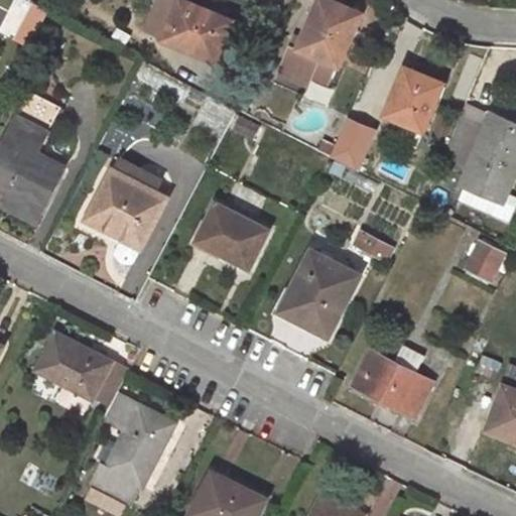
[(234,20),(184,0),(178,0),(163,36),(175,41),(174,43),(199,54),(200,52),(218,58),(234,20)]
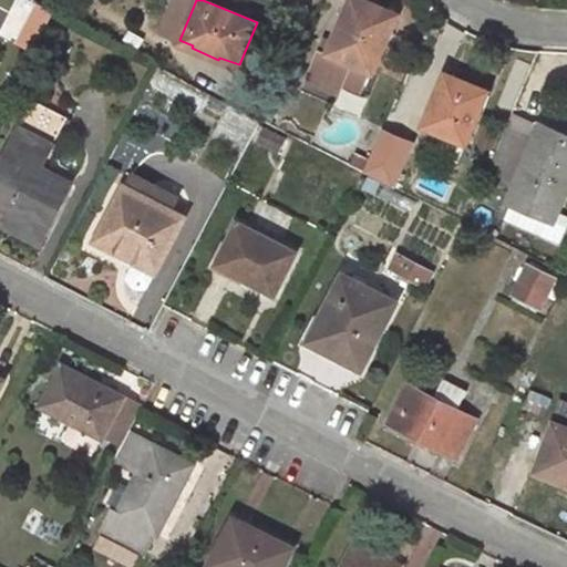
[(378,6),(364,0),(354,0),(350,11),(348,10),(333,43),(329,53),(321,50),(308,80),(338,93),(342,83),(360,91),(371,63),(375,65),(398,14),(378,6)]
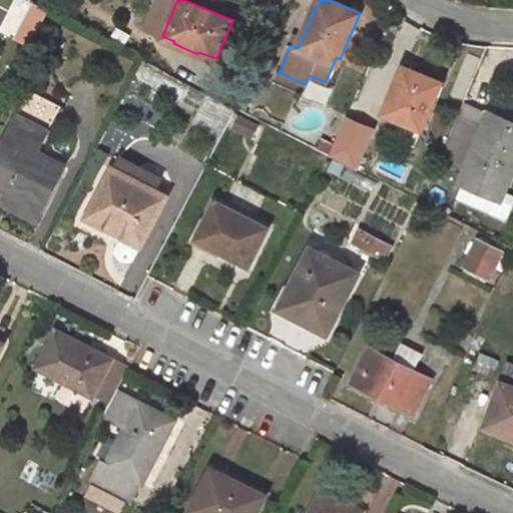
[(298,48),(302,39),(295,36),(291,45),(298,48)]
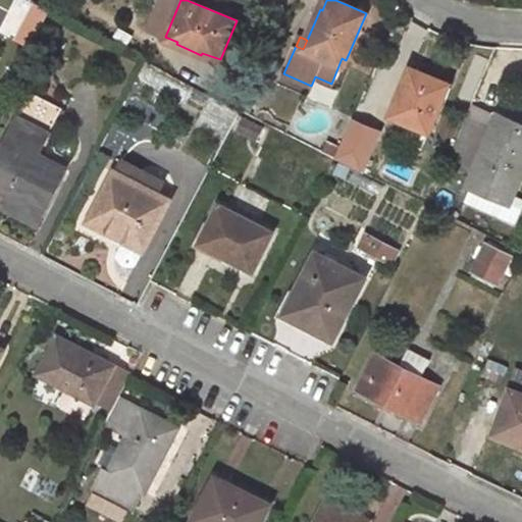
[(416,70),(410,68),(406,77),(412,81),(416,70)]
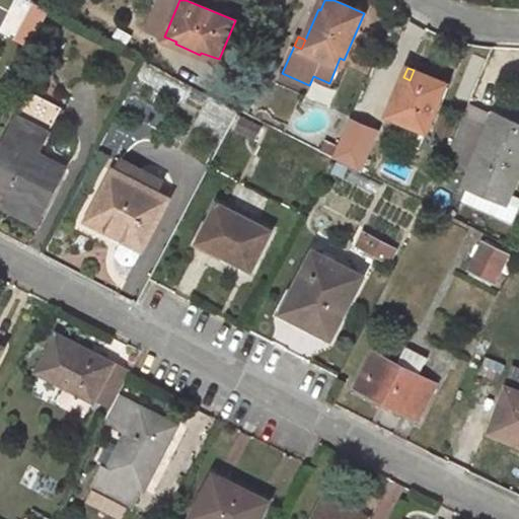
[(446,83),(414,70),(410,80),(403,77),(393,103),(395,103),(390,117),(426,132),(446,83)]
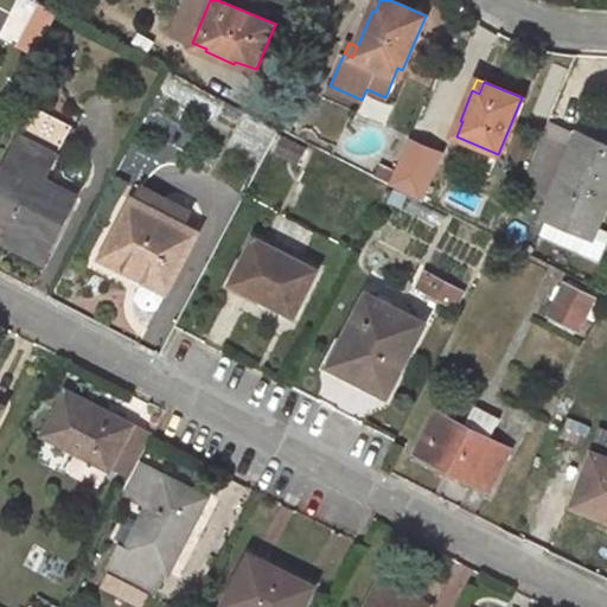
[(45,192),(38,190),(44,179),(72,126),(37,108),(0,176),(0,217),(11,223),(2,238),(43,261),(65,218),(39,205),(45,192)]
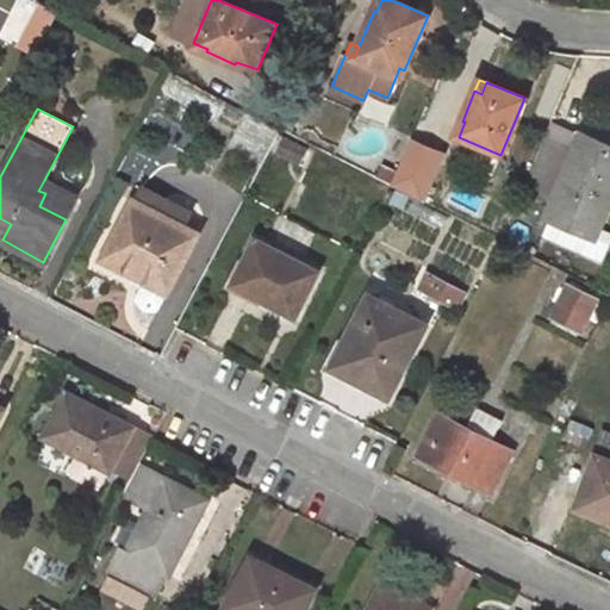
[(282,128),(291,131),(296,122),(287,117),(282,128)]
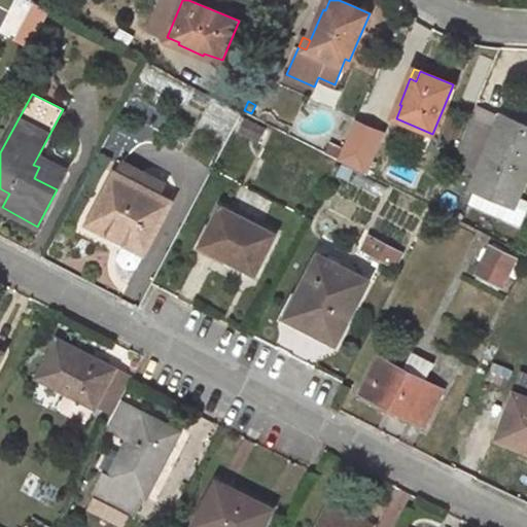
[(526,175),(526,126),(479,105),(456,160),(457,160),(473,167),(481,170),(473,186),(476,188),(515,204),(518,196),(526,175)]
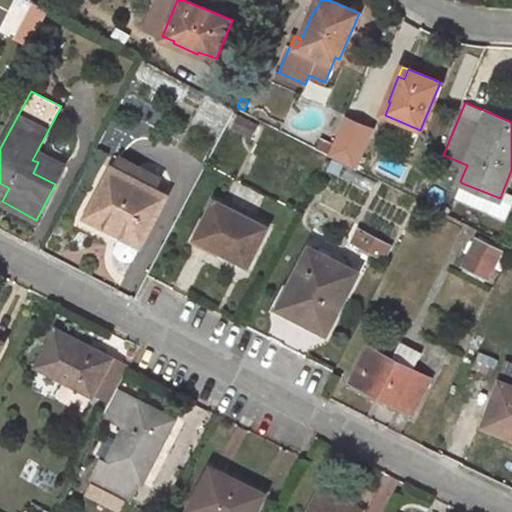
[(445,135),(451,118),(437,112),(430,130),(445,135)]
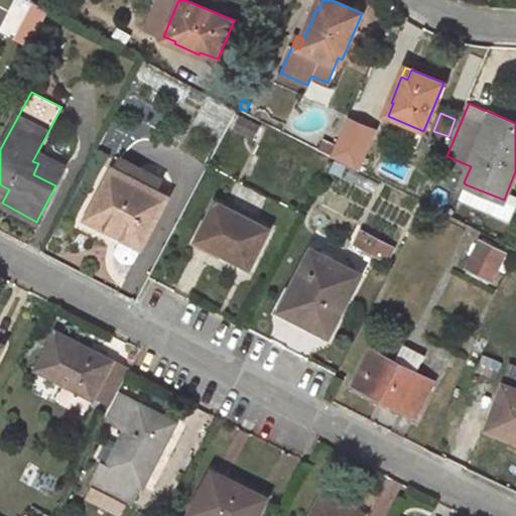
[(233,127),(254,138),(260,127),(239,117),(233,127)]
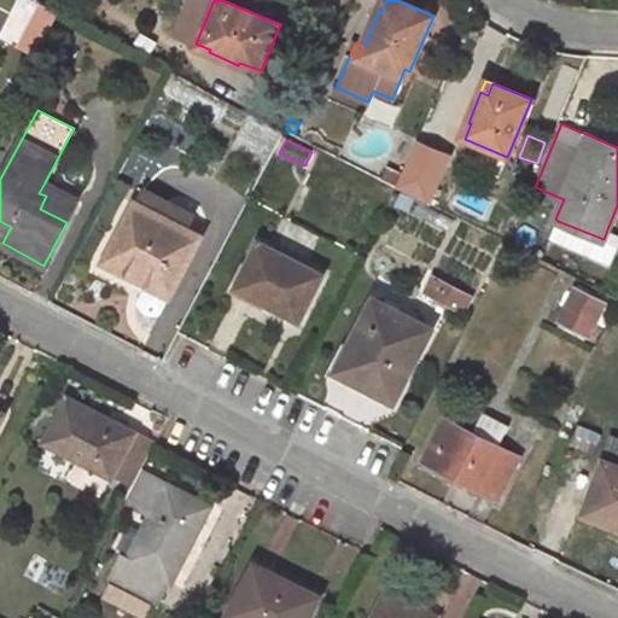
[(77,200),(45,182),(39,193),(46,196),(40,209),(66,222),(77,200)]
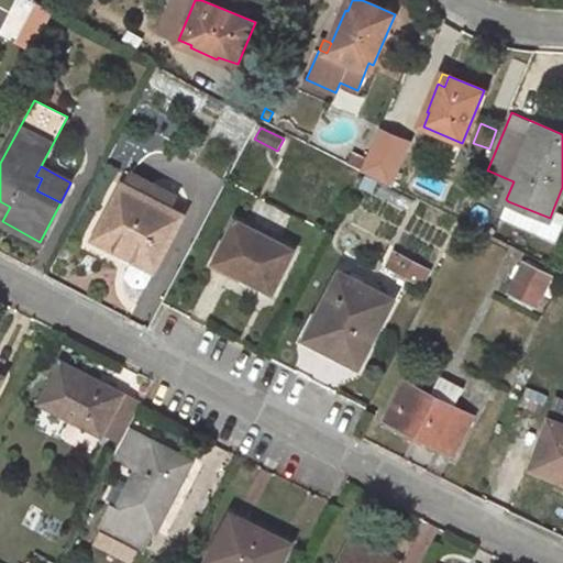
[(485,178),(503,186),(506,178),(488,170),(485,178)]
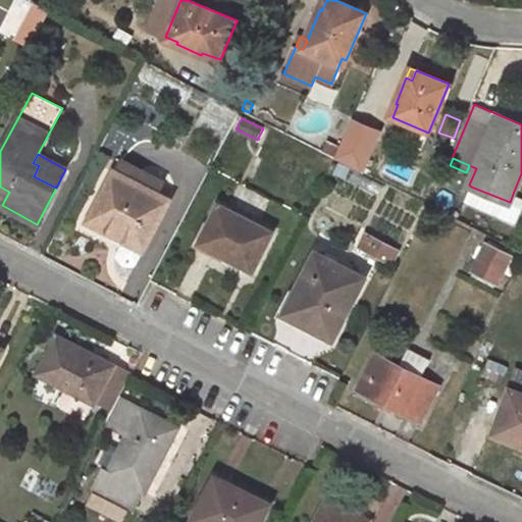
[(116,172),(157,193),(163,183),(122,161),(116,172)]
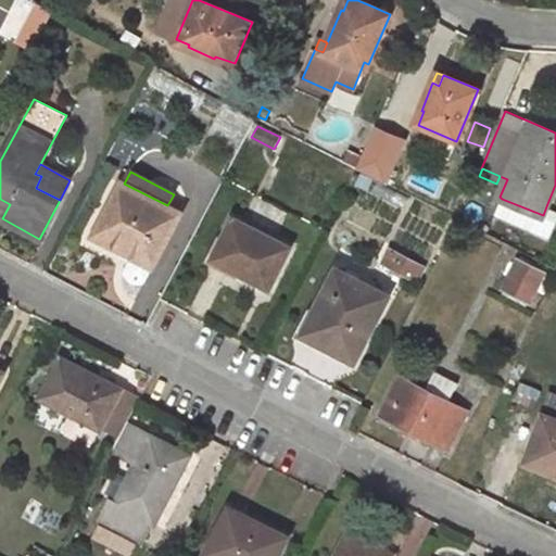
[(124,184),(122,181),(93,237),(131,256),(152,267),(180,213),(167,205),(124,184)]
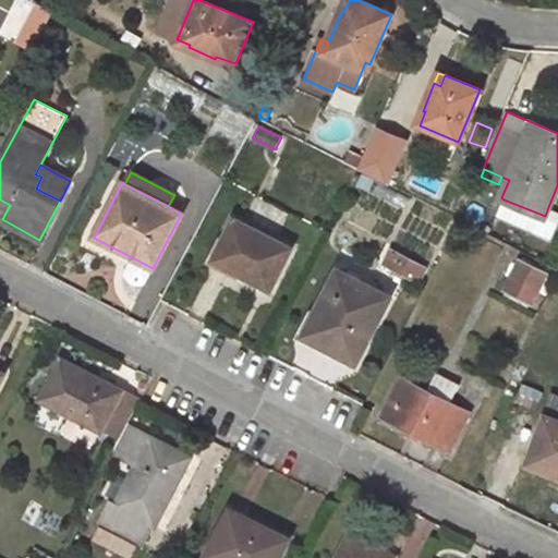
[(10,205),(0,199),(0,218),(1,220),(2,219),(10,205)]
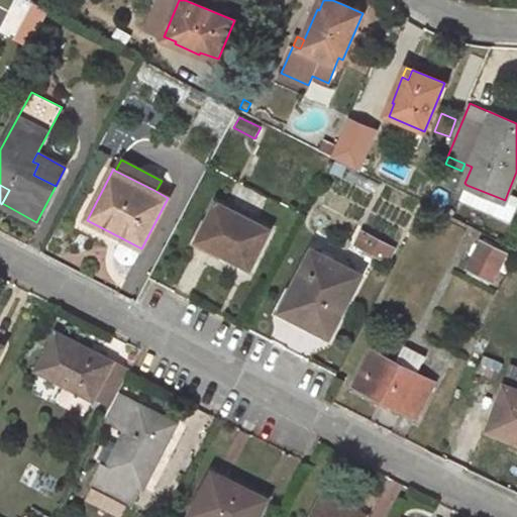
[(460,200),(498,216),(505,200),(467,185),(460,200)]
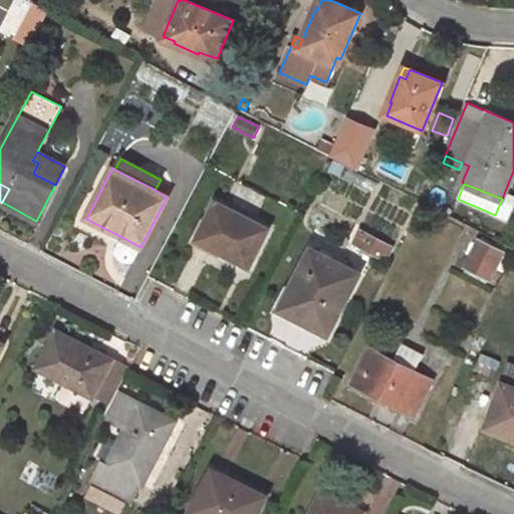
[(513,202),(513,194),(505,191),(502,199),(495,215),(507,220),(513,202)]
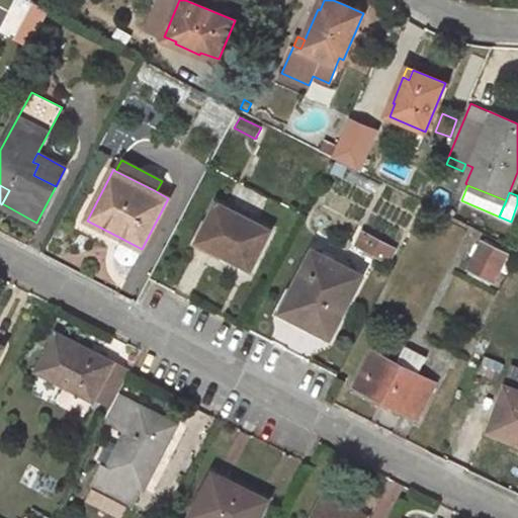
[(218,203),(198,242),(251,269),(270,231),(218,203)]
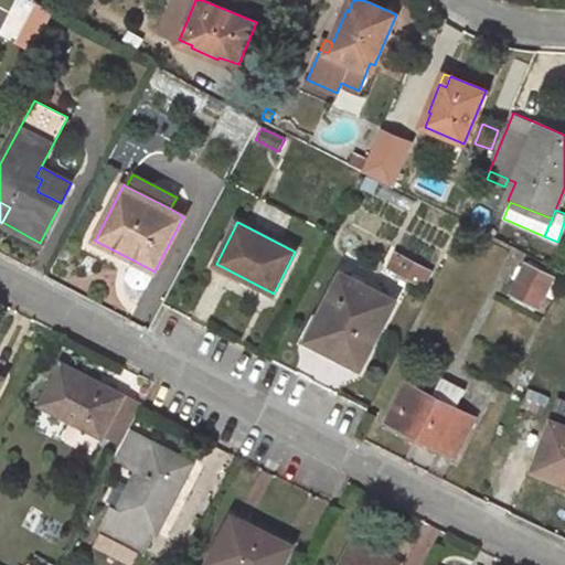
[(404,256),(396,252),(387,267),(403,275),(408,267),(401,263),(404,256)]
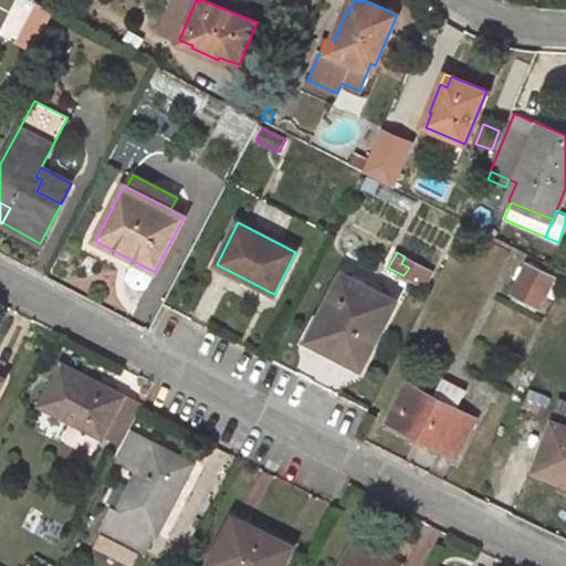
[(433,271),(405,257),(401,263),(409,268),(404,275),(426,287),(433,271)]
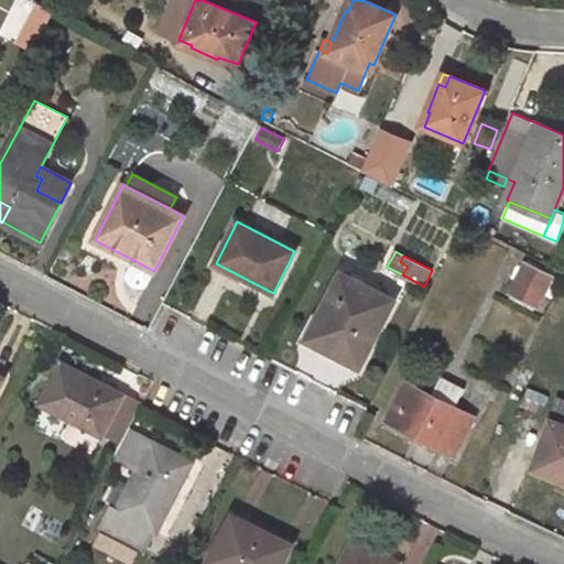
[(147,285),(154,271),(133,260),(126,275),(130,283),(136,286),(142,288),(147,285)]
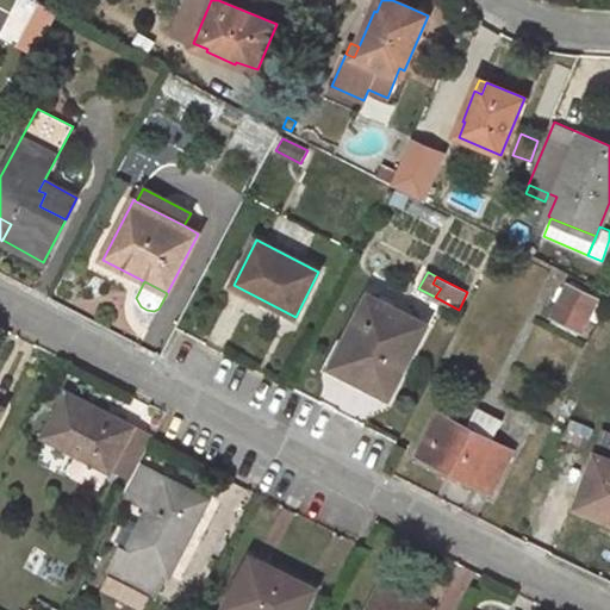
[(552,322),(577,335),(597,296),(572,282),(552,322)]
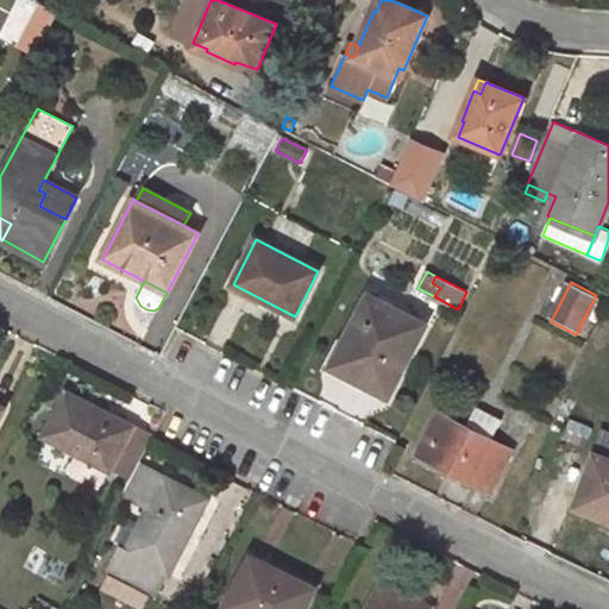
[(425,324),(369,295),(332,366),(357,380),(362,371),(393,387),(425,324)]
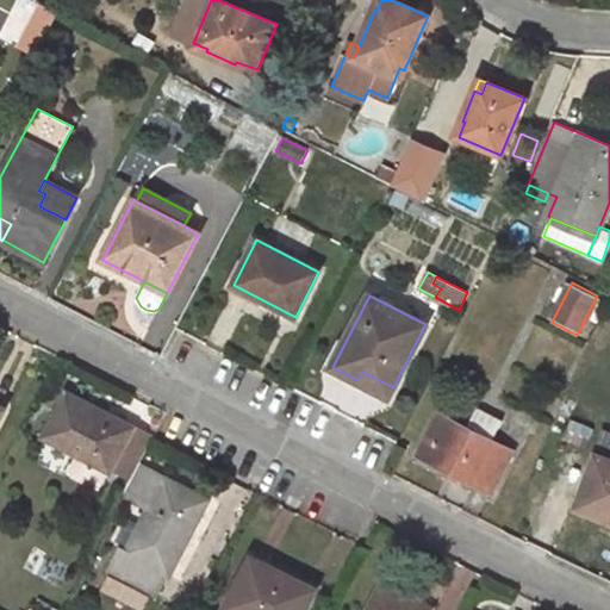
[(393,387),(362,372),(358,380),(388,397),(393,387)]
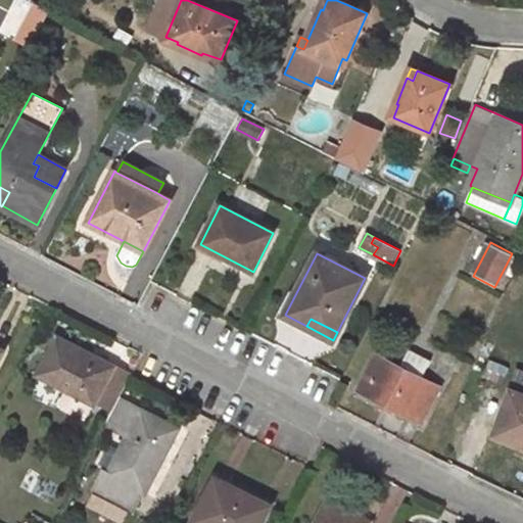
[(131,376),(57,339),(39,375),(67,389),(60,403),(61,410),(80,418),(86,417),(93,402),(111,412),(117,399),(131,376)]
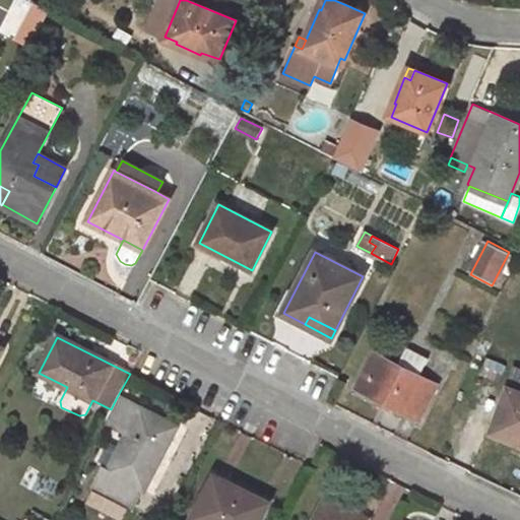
[(437,384),(419,376),(429,359),(406,347),(397,365),(374,352),(355,388),(382,401),(389,404),(418,420),(437,384)]
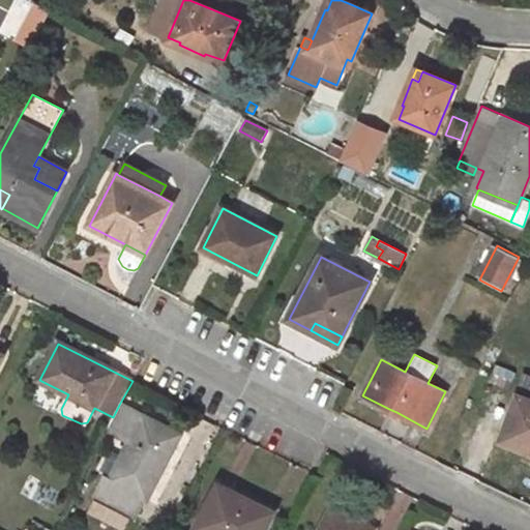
[(513,374),(494,366),(488,382),(508,389),(513,374)]
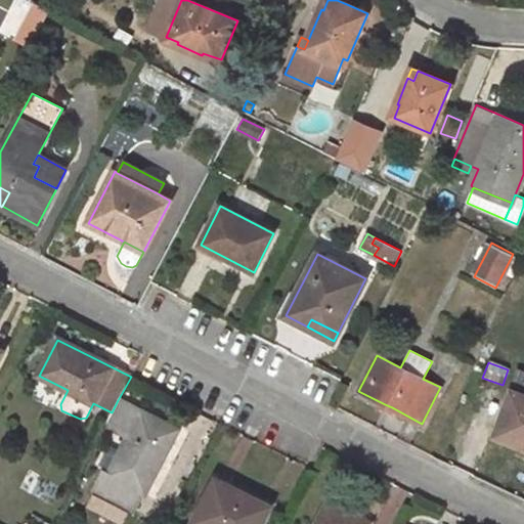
[(523,395),(512,391),(496,432),(523,442),(523,395)]
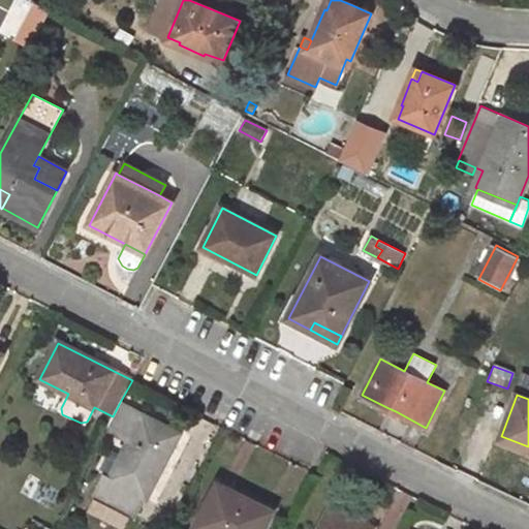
[(110,479),(104,477),(93,497),(134,517),(144,497),(147,498),(180,434),(119,404),(113,416),(105,431),(129,441),(110,479)]
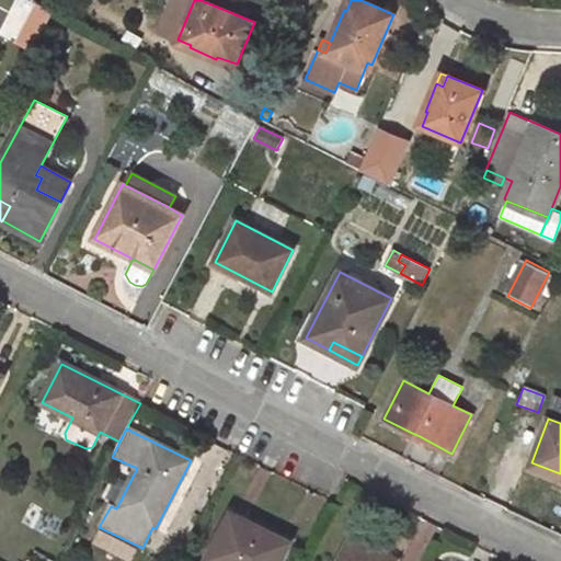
[(276,535),(231,512),(206,560),(208,560),(279,560),(287,547),(274,540),(276,535)]
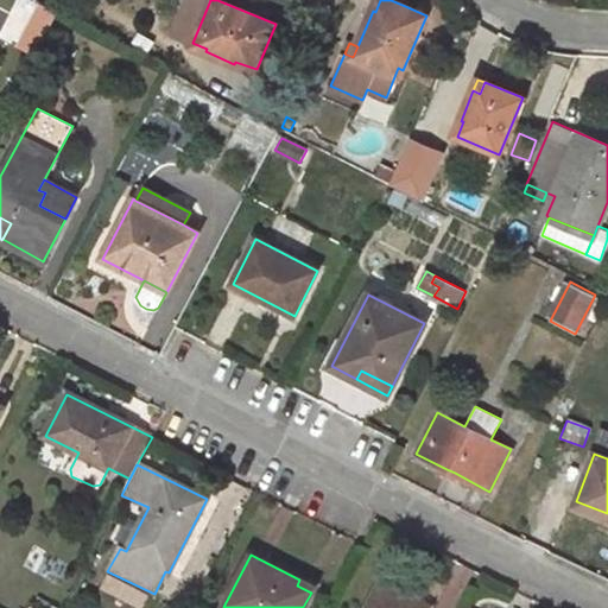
[(428,606),(439,582),(407,567),(396,590),(423,603),(428,606)]
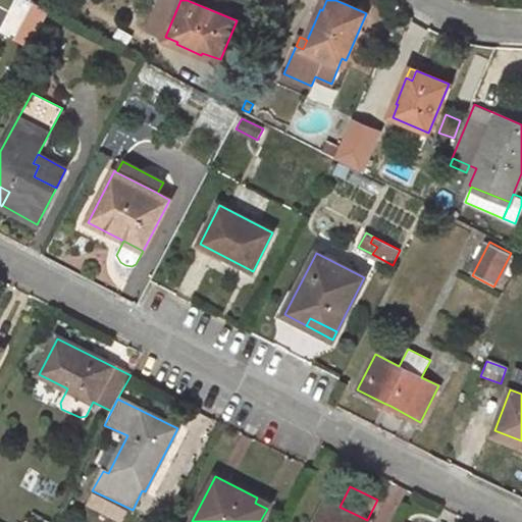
[(269,505),(257,498),(255,503),(267,509),(269,505)]
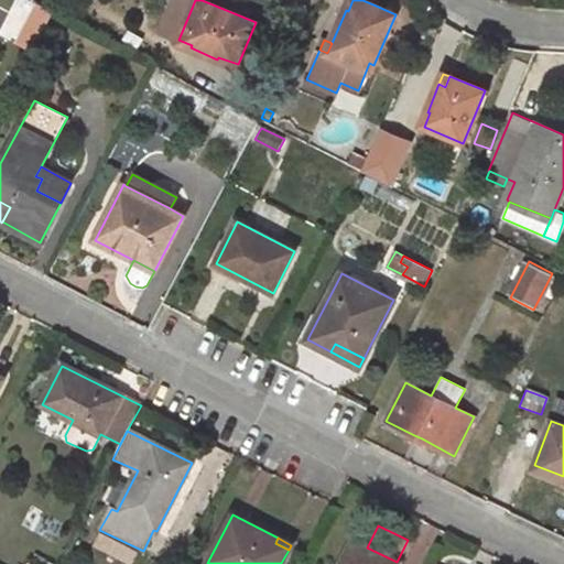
[(367,548),(354,541),(342,563),(390,563),(392,560),(367,548)]
